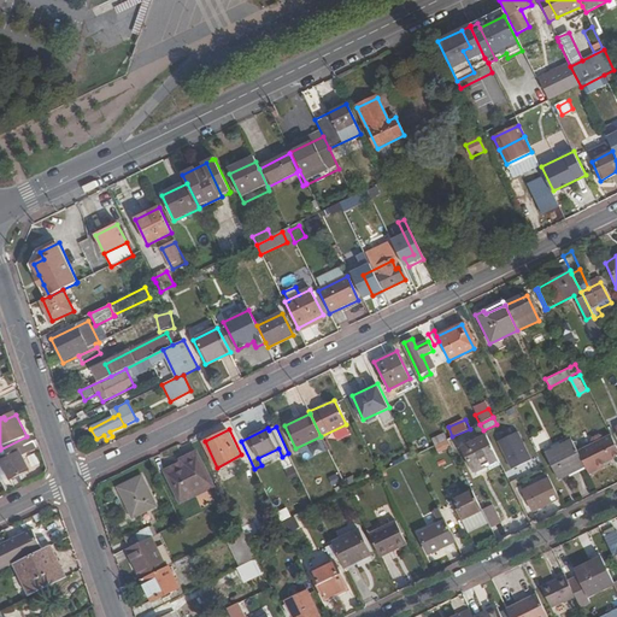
[(518,432),(498,441),(511,470),(532,460),(518,432)]
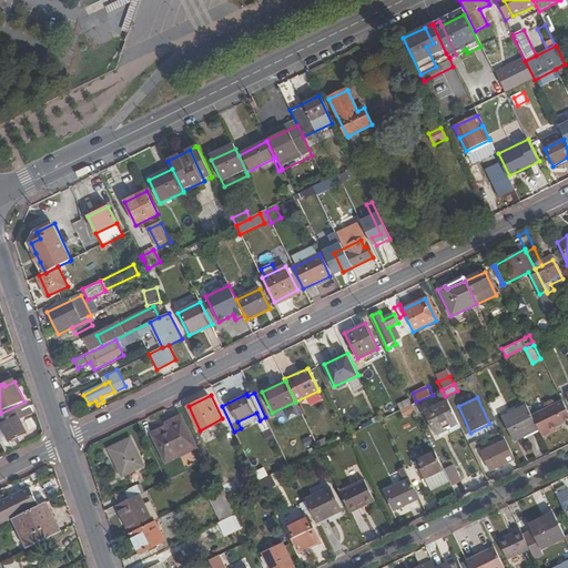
[(412,405),(408,399),(397,405),(401,411),(412,405)]
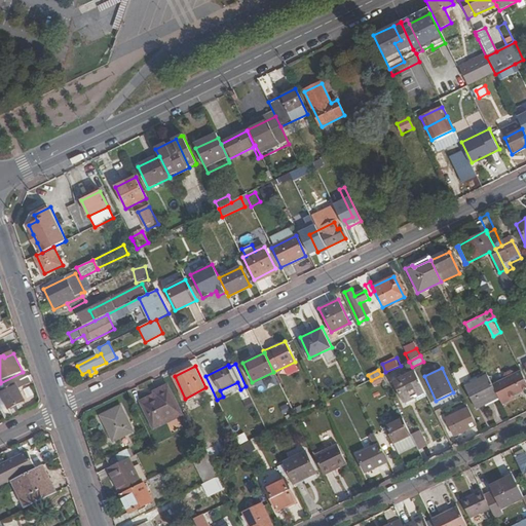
[(404,402),(424,391),(414,372),(395,382),(404,402)]
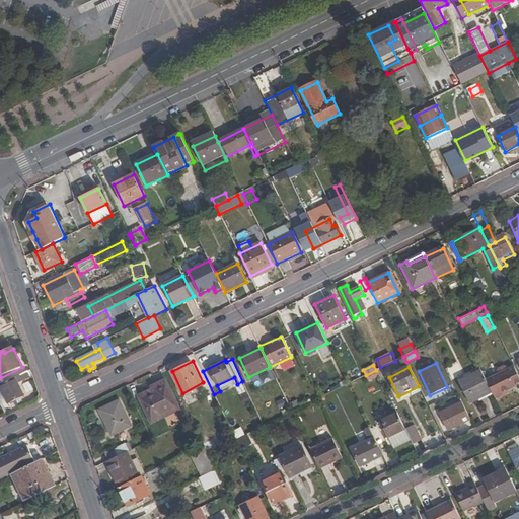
[(492,393),(495,398),(506,393),(505,390),(509,388),(518,383),(518,377),(515,370),(514,367),(507,370),(498,374),(486,380),(492,393)]
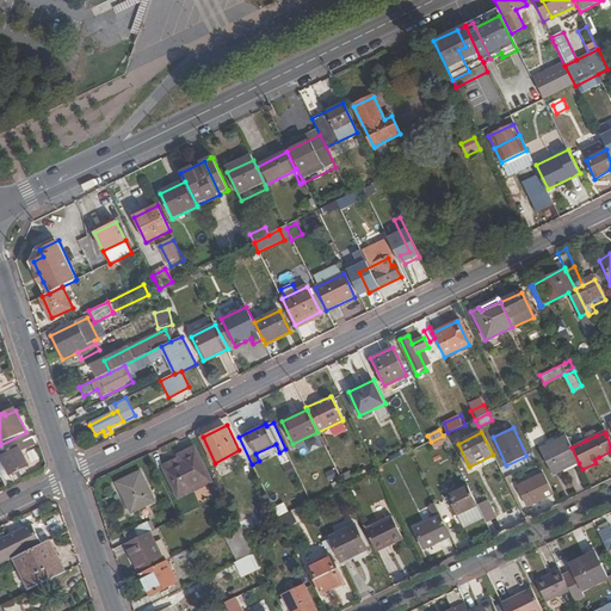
[(579,464),(579,463),(572,448),(568,442),(542,454),(555,480),(565,475),(573,470),(572,468),(579,464)]
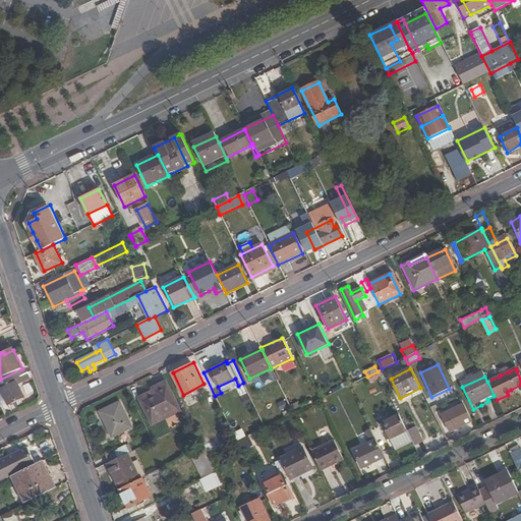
[(24,396),(16,379),(0,386),(9,404),(24,396)]
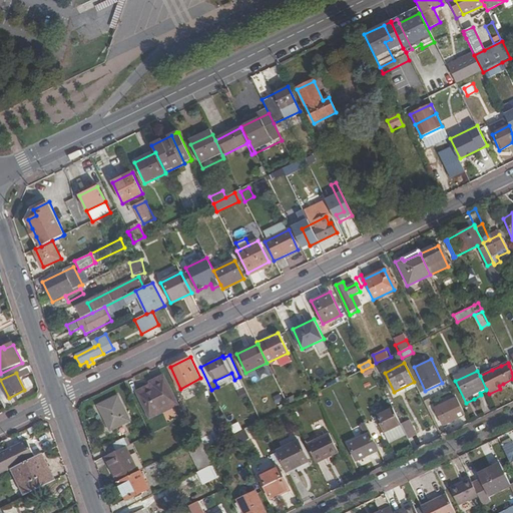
[(150,411),(175,399),(164,377),(157,380),(158,382),(140,391),(150,411)]
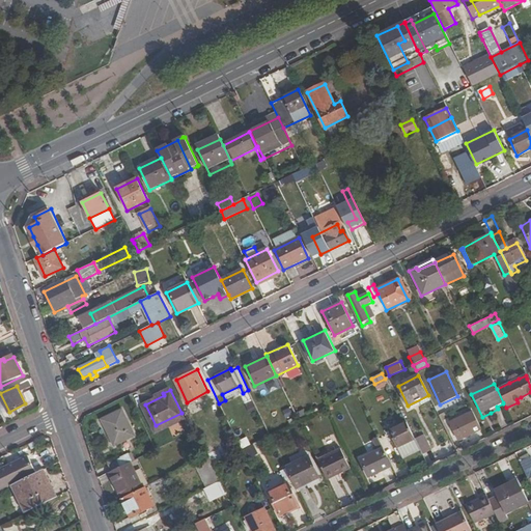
[(498,409),(491,413),(492,415),(505,409),(503,403),(497,407),(498,409)]
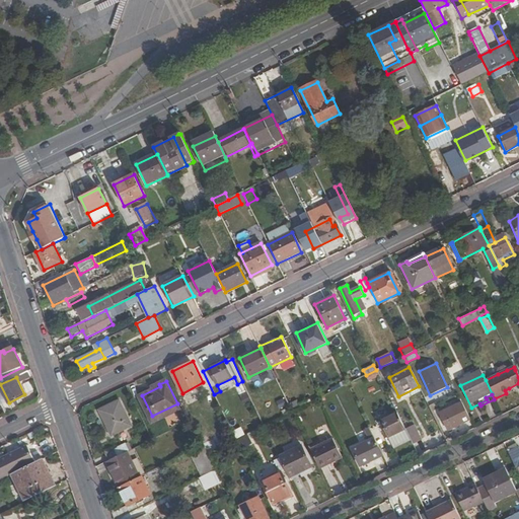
[(120,400),(101,409),(113,434),(131,425),(120,400)]
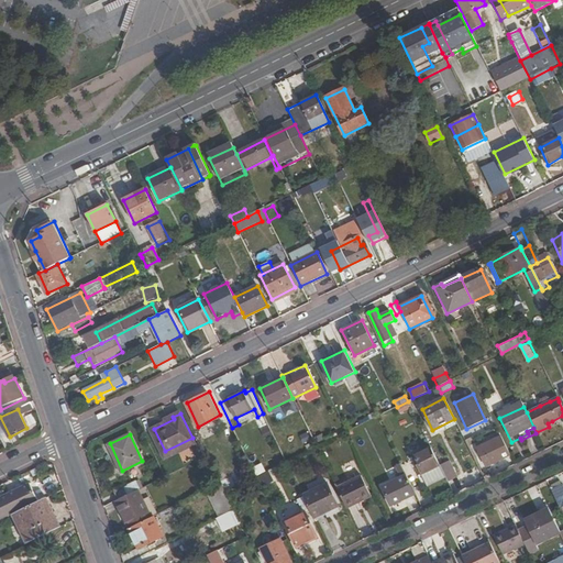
[(485,467),(509,455),(500,437),(476,449),(485,467)]
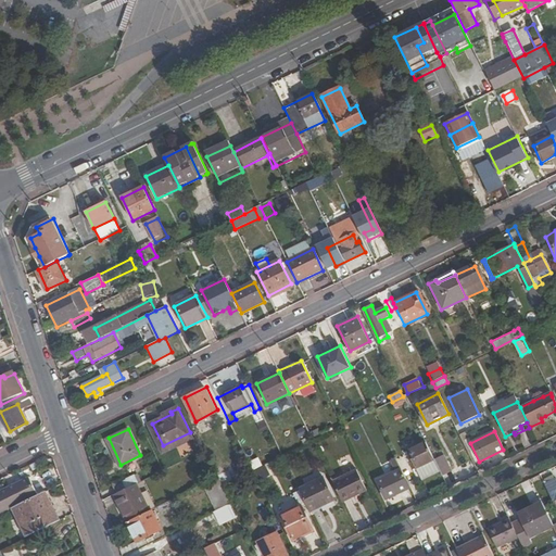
[(416,469),(434,459),(426,443),(407,452),(416,469)]
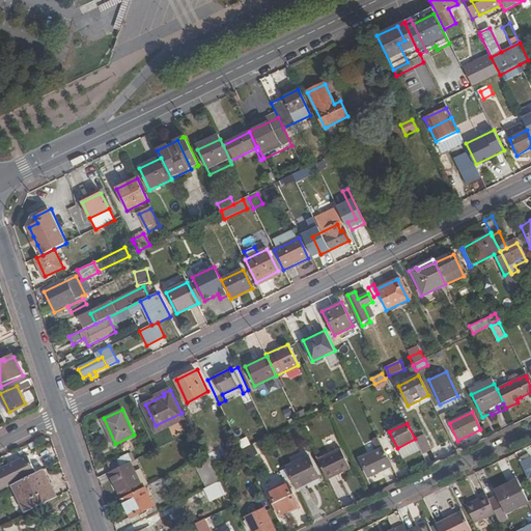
[(419,448),(422,454),(430,450),(423,437),(415,440),(419,448)]
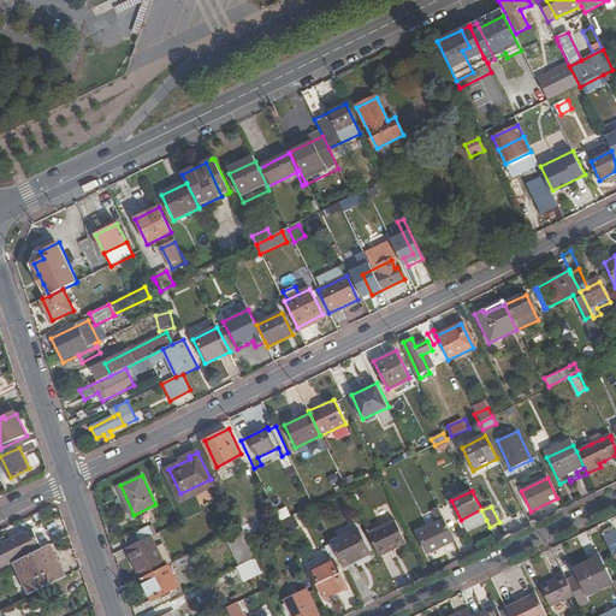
[(486,520),(481,510),(481,509),(461,520),(466,529),(486,520)]
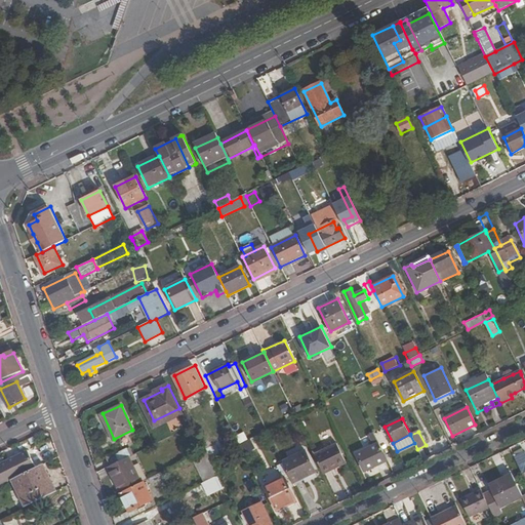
[(364,471),(386,460),(375,439),(370,441),(373,446),(356,454),(364,471)]
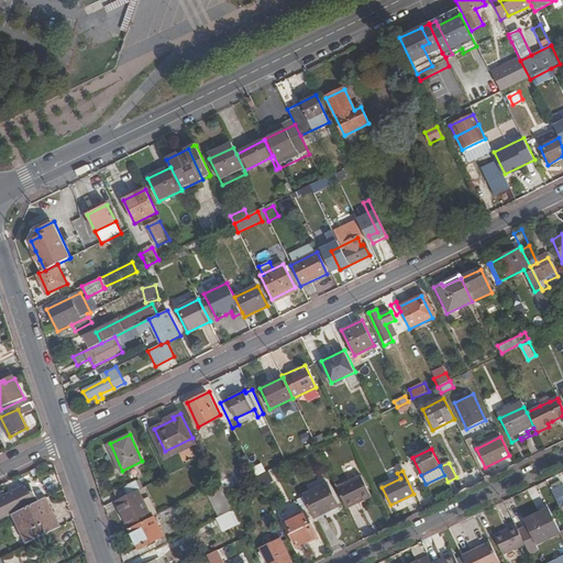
[(362,476),(338,488),(348,508),(372,496),(362,476)]
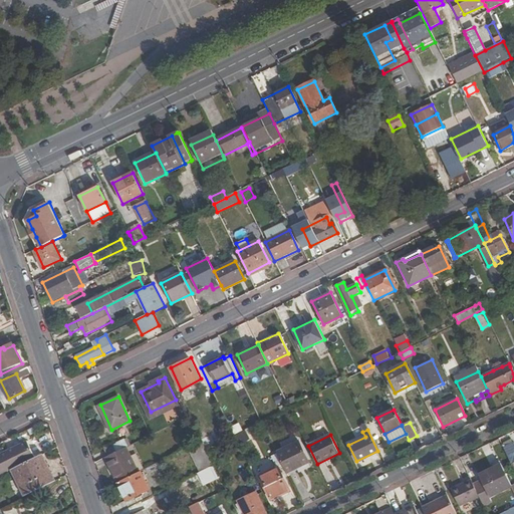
[(15,467),(34,457),(26,441),(7,450),(15,467)]
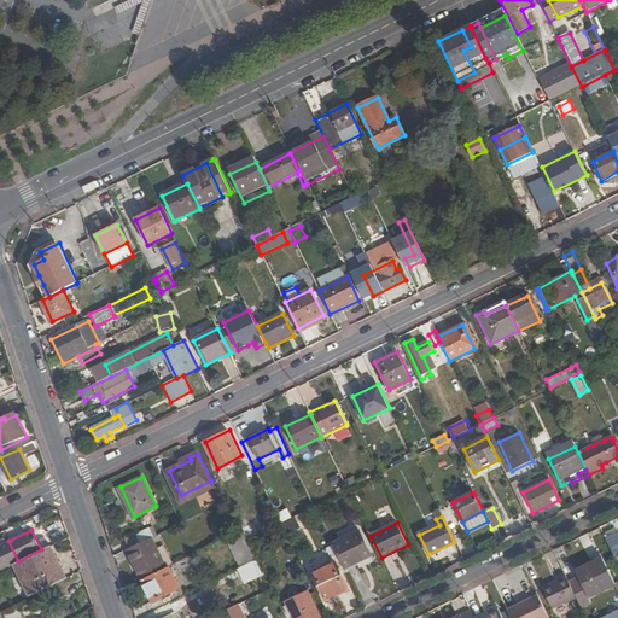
[(162,537),(164,543),(180,536),(176,530),(162,537)]
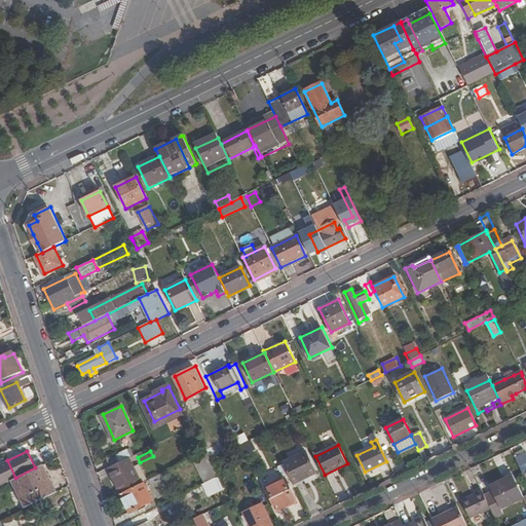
[(211,459),(208,451),(200,455),(213,480),(219,476),(211,459)]
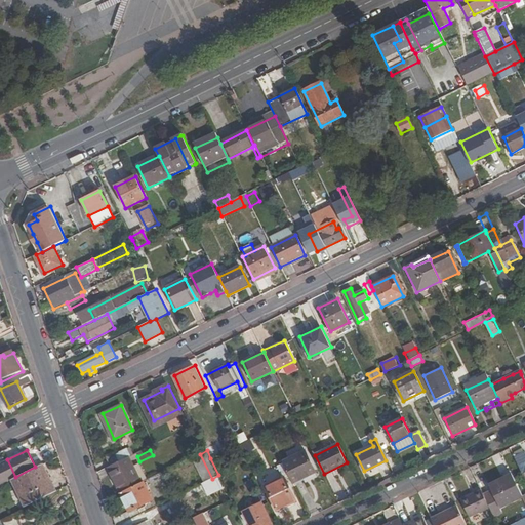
[(305,450),(282,461),(292,483),(315,472),(305,450)]
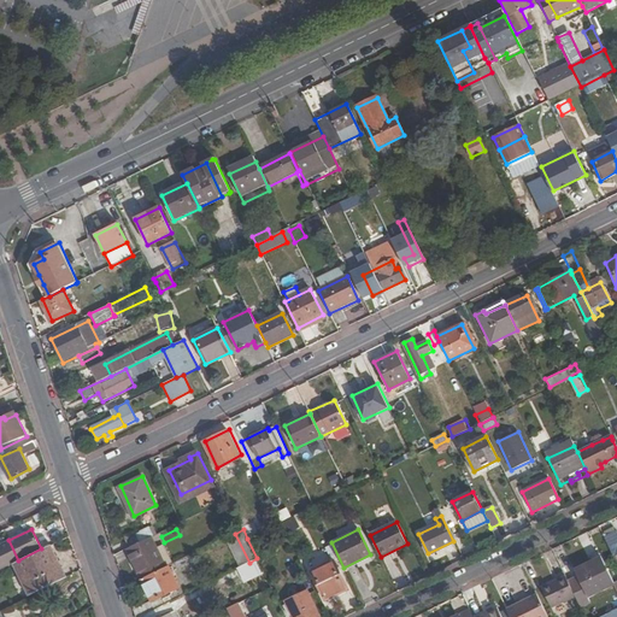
[(604,536),(613,557),(616,554),(616,530),(604,536)]
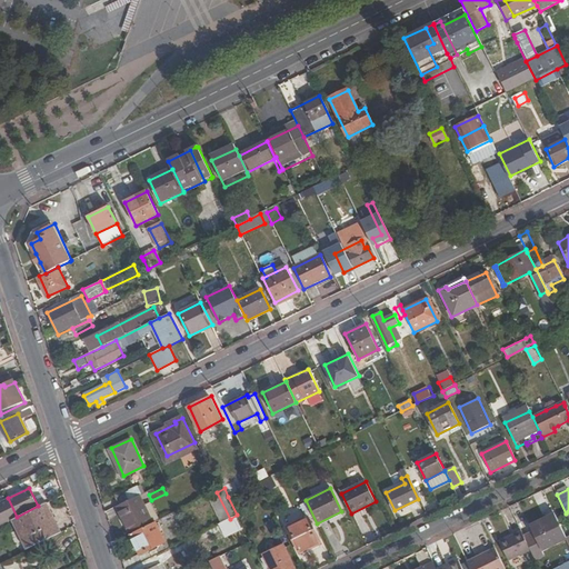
[(120,506),(135,498),(131,491),(117,498),(120,506)]
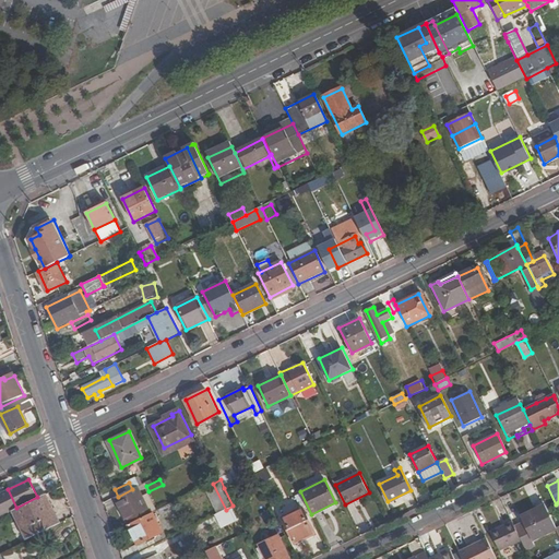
[(129,525),(149,515),(134,488),(132,489),(118,497),(114,499),(128,525),(129,525)]
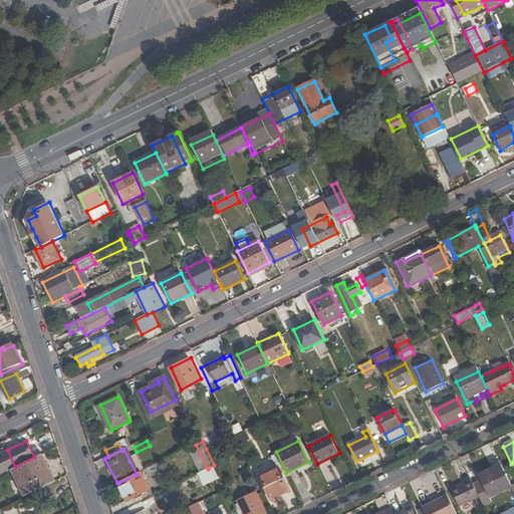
[(0,474),(11,469),(15,467),(7,450),(0,453),(0,474)]
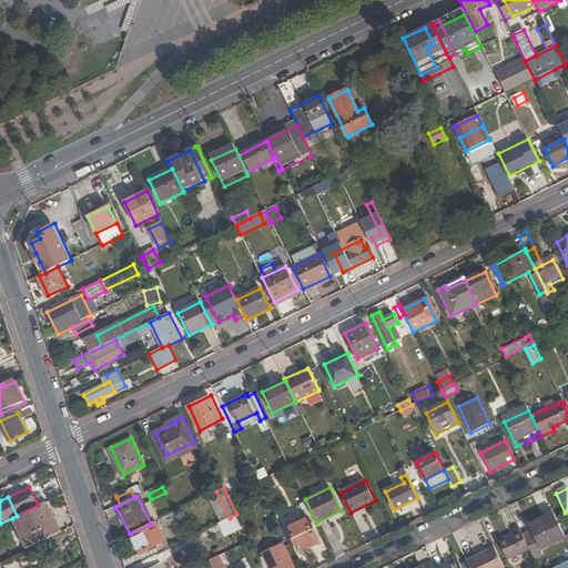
[(56,535),(42,504),(38,505),(17,516),(12,518),(27,548),(56,535)]
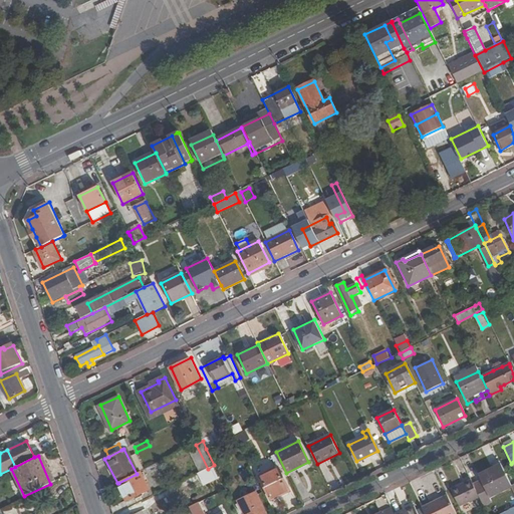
[(214,465),(208,469),(199,473),(204,483),(219,475),(214,465)]
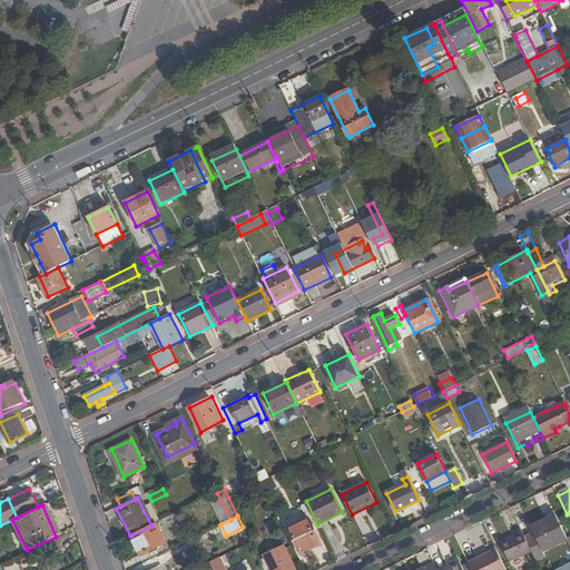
[(568,538),(557,517),(532,529),(534,534),(530,537),(538,551),(542,549),(543,550),(568,538)]
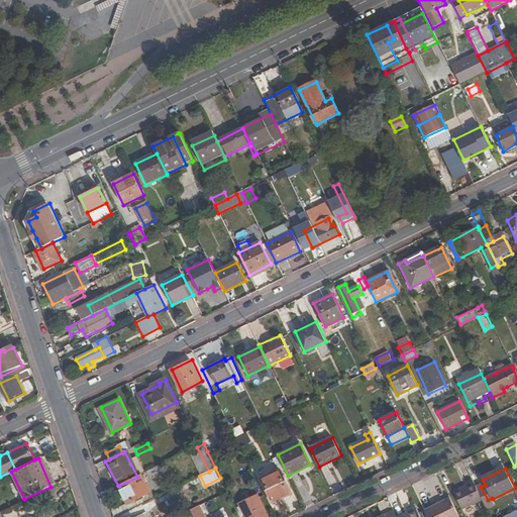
[(280,471),(262,480),(273,503),(292,494),(280,471)]
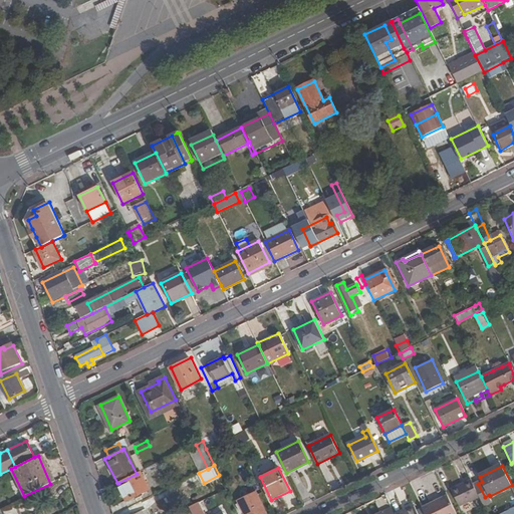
[(150,490),(141,472),(137,474),(118,483),(126,501),(150,490)]
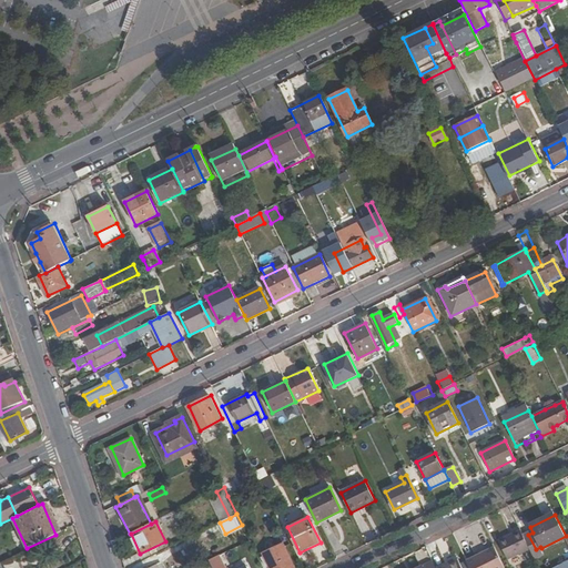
[(510,559),(530,549),(521,531),(500,541),(510,559)]
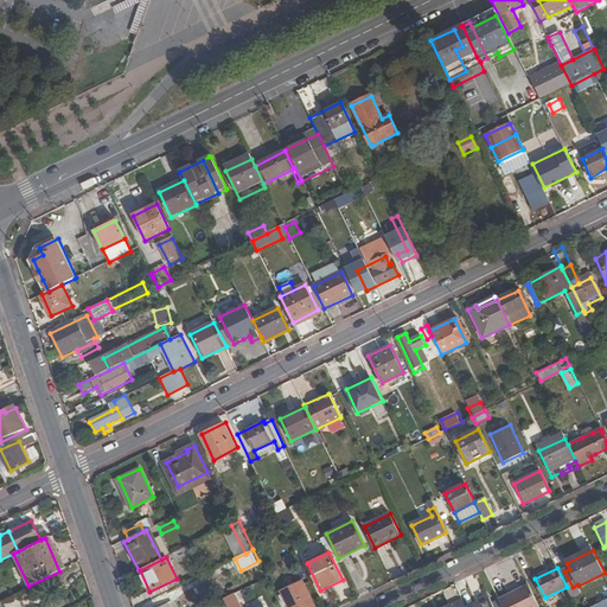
[(302,581),(281,592),(288,606),(313,606),(314,606),(302,581)]
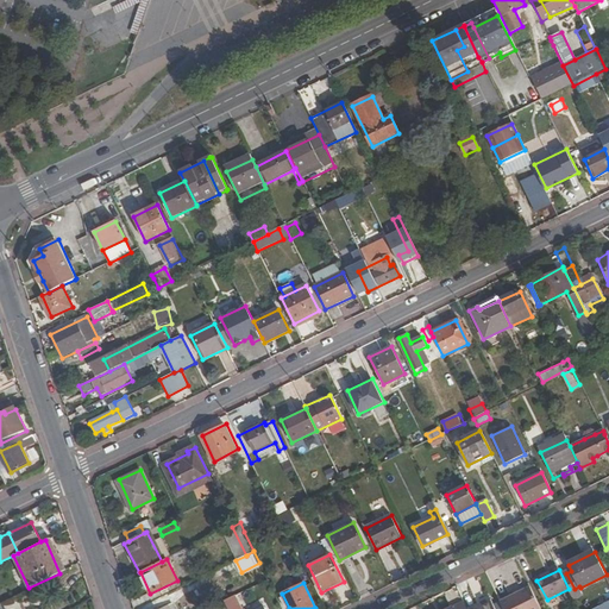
[(504,608),(541,608),(531,586),(501,601),(504,608)]
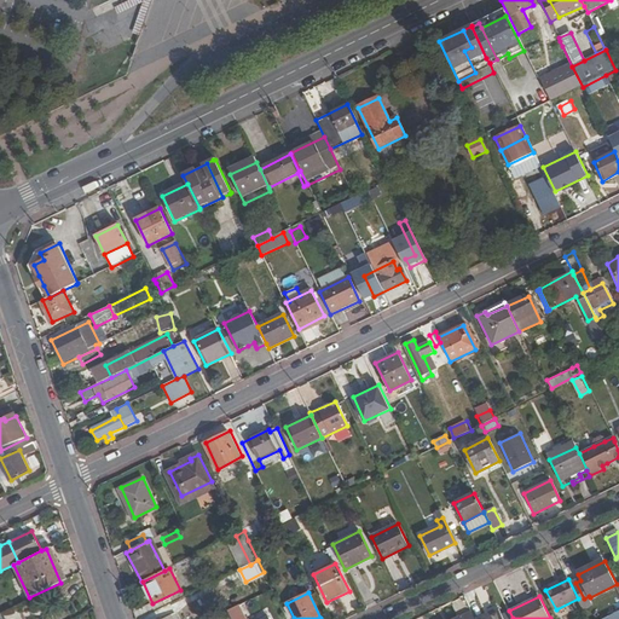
[(246,618),(239,605),(229,611),(232,618),(246,618)]
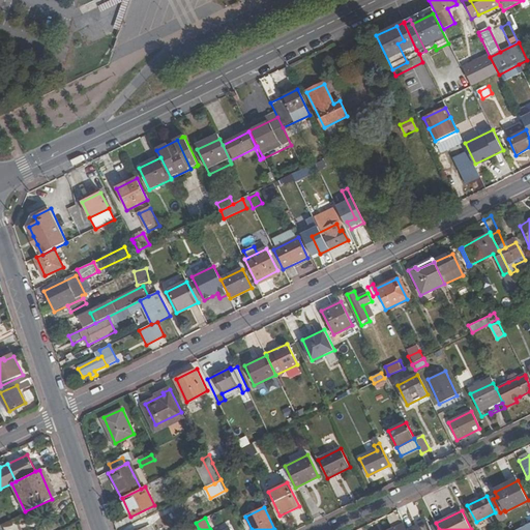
[(413,529),(433,529),(428,520),(419,524),(420,527),(413,529)]
